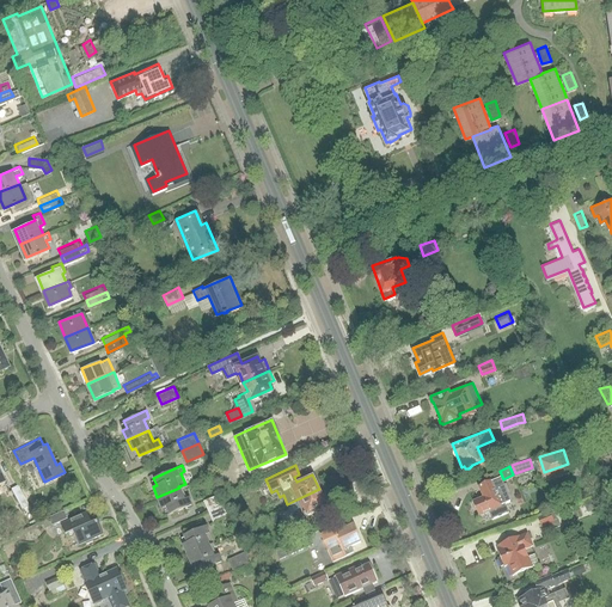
[(510,498),(508,492),(510,491),(506,480),(503,482),(500,474),(479,483),(484,495),(473,500),(478,512),(488,508),(491,516),(508,509),(505,501),(510,498)]
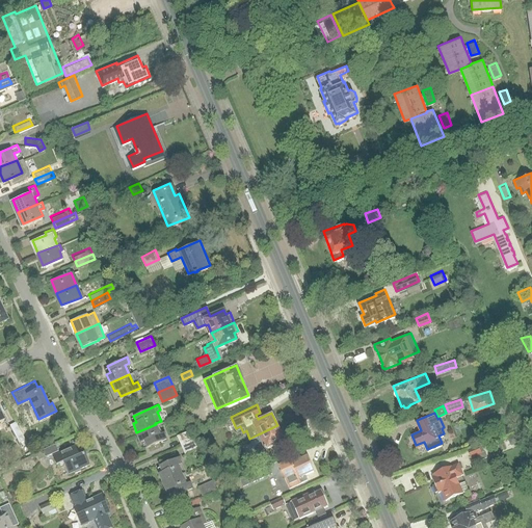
[(25,438),(16,421),(10,424),(19,441),(25,438)]
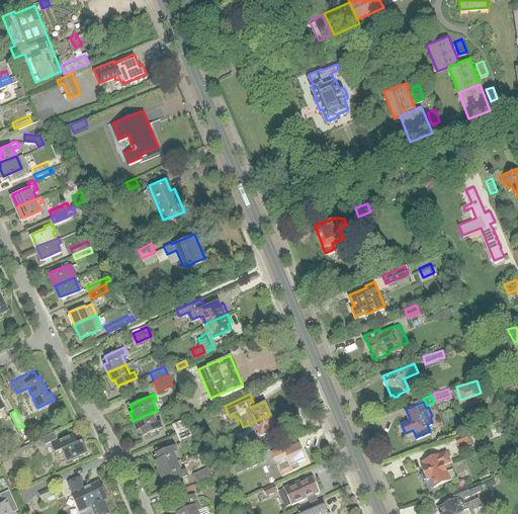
[(152,413),(133,421),(137,429),(140,428),(143,434),(162,426),(160,420),(156,422),(152,413)]
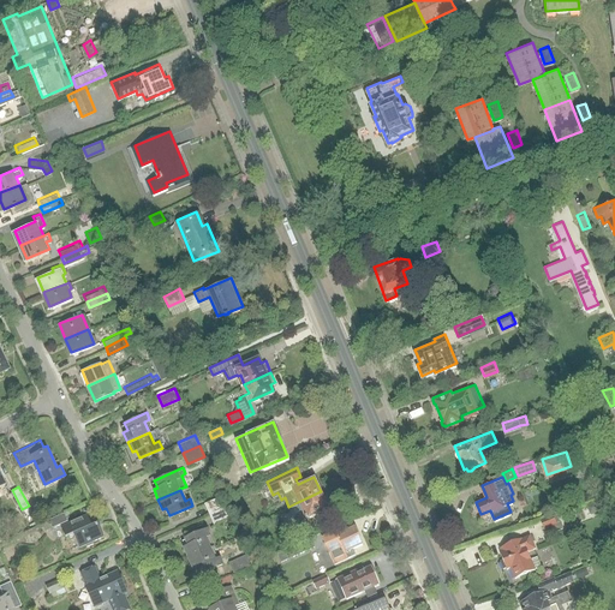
[(321,491),(298,502),(302,512),(290,518),(292,524),(328,507),(321,491)]
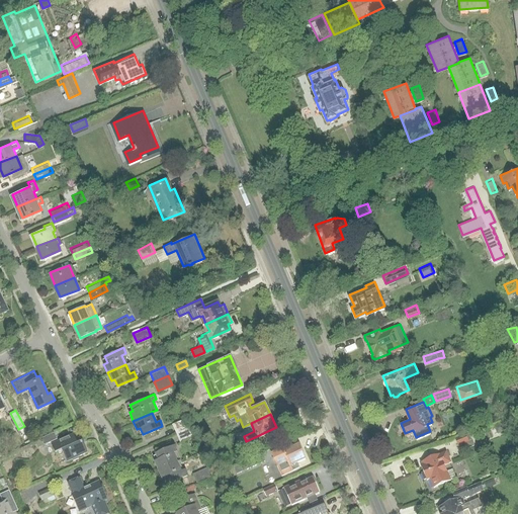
[(172,422),(176,431),(189,426),(185,416),(172,422)]
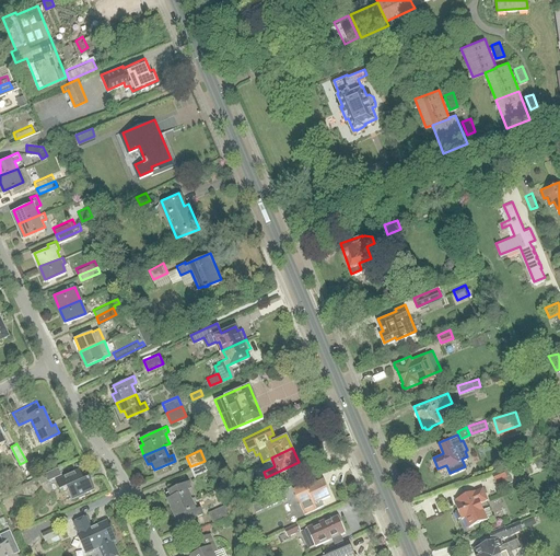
[(545,454),(534,458),(537,466),(547,463),(545,454)]
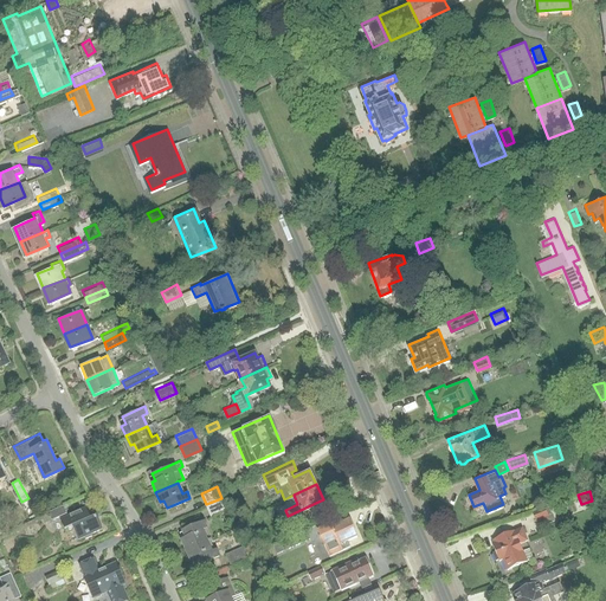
[(226,508),(221,498),(206,504),(211,515),(226,508)]
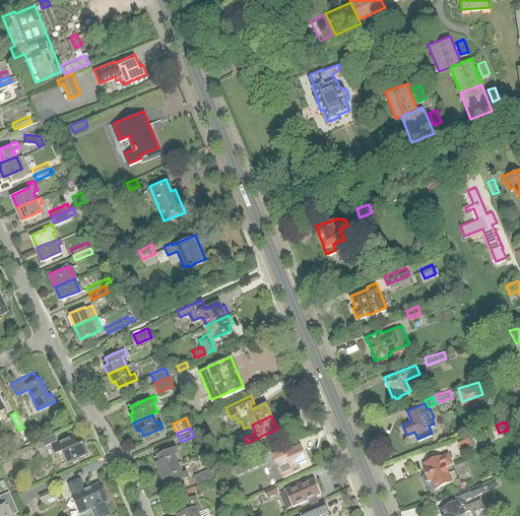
[(56,432),(43,438),(46,444),(60,438),(56,432)]
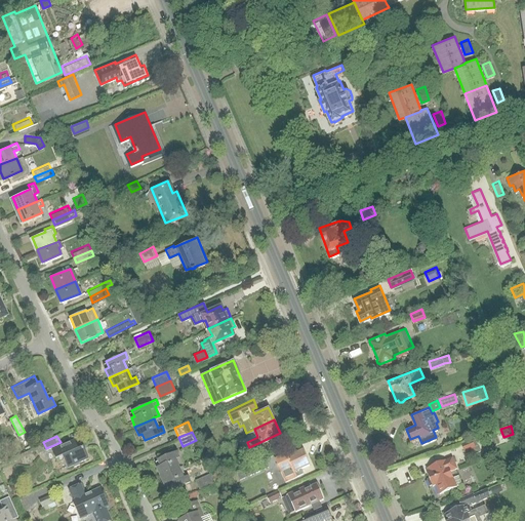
[(73,438),(52,448),(56,458),(64,455),(68,465),(72,463),(73,465),(78,462),(78,461),(87,456),(83,446),(78,448),(73,438)]
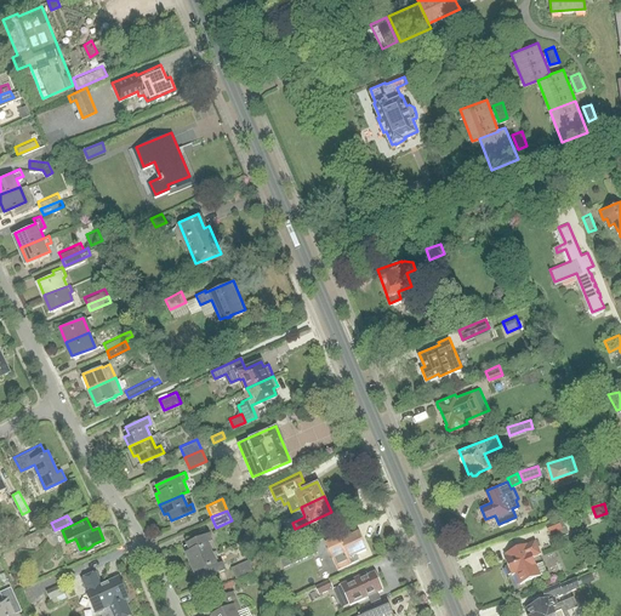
[(558,518),(546,523),(550,532),(562,526),(558,518)]
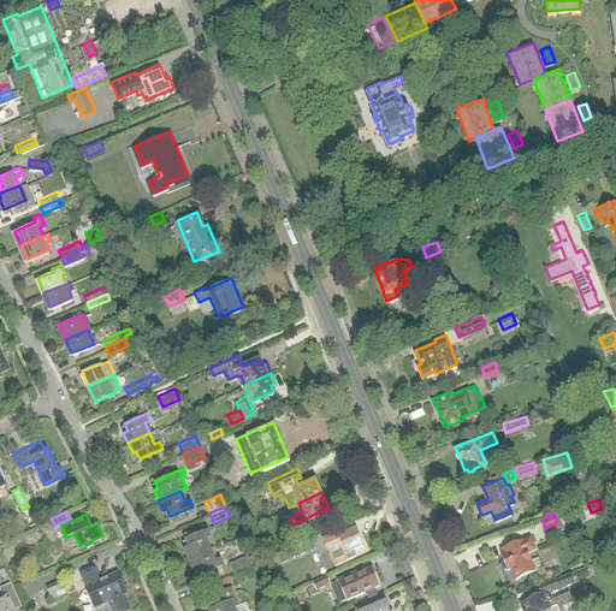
[(295,535),(307,531),(303,523),(292,528),(295,535)]
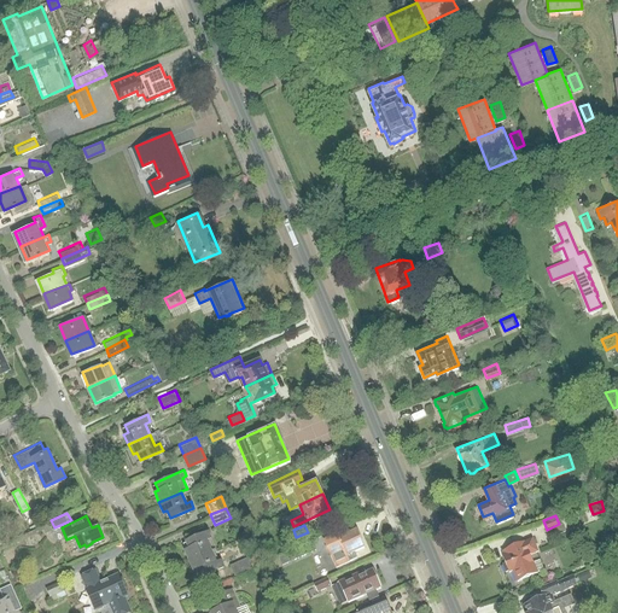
[(365,544),(357,527),(338,536),(337,532),(326,537),(338,564),(357,554),(355,549),(365,544)]
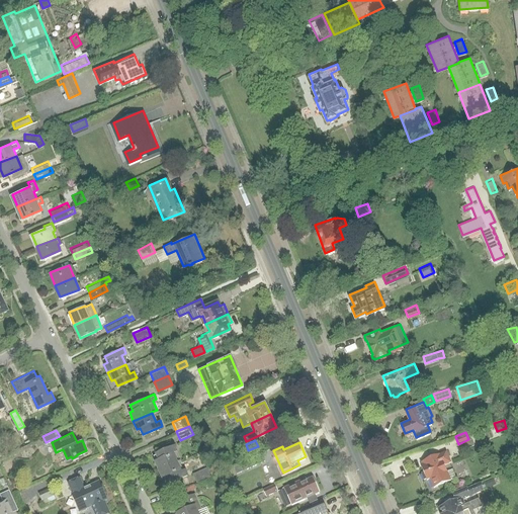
[(155,459),(159,468),(177,460),(173,451),(177,449),(174,444),(156,452),(158,458),(155,459)]
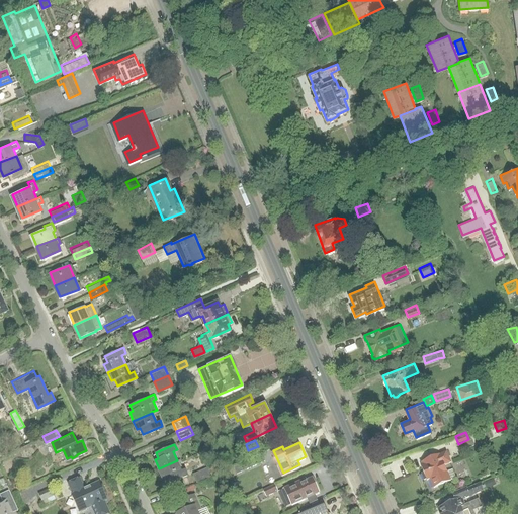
[(423,458),(424,461),(420,462),(423,469),(421,470),(424,477),(426,476),(426,478),(429,477),(433,485),(450,478),(444,462),(450,459),(446,448),(423,458)]
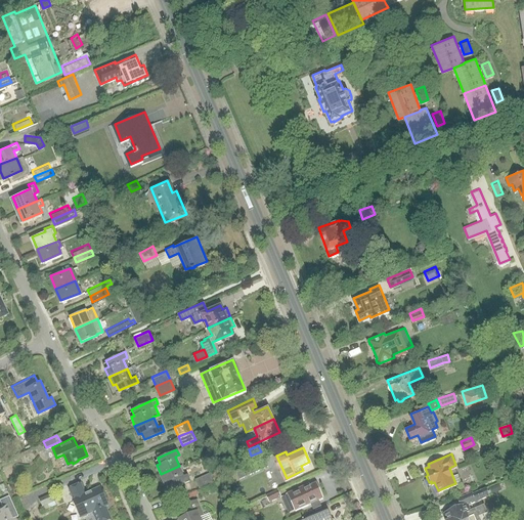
[(264,457),(246,465),(246,467),(249,473),(268,464),(264,457)]
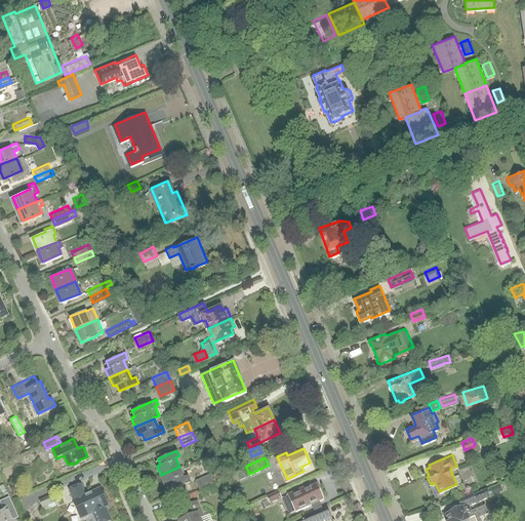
[(179,467),(161,475),(164,484),(168,482),(171,488),(190,480),(188,475),(184,476),(179,467)]
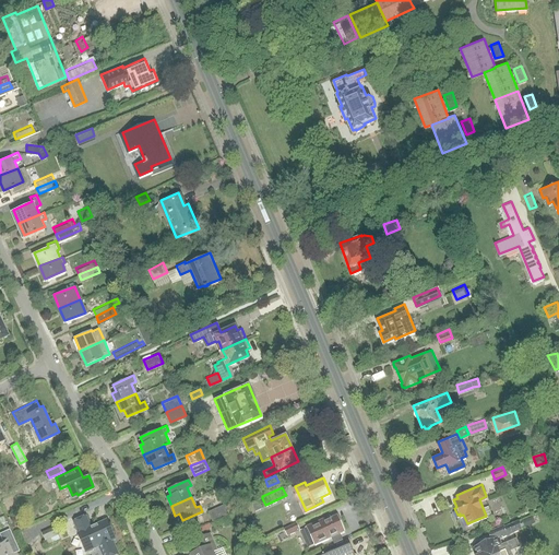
[(236,507),(232,497),(223,500),(228,511),(236,507)]
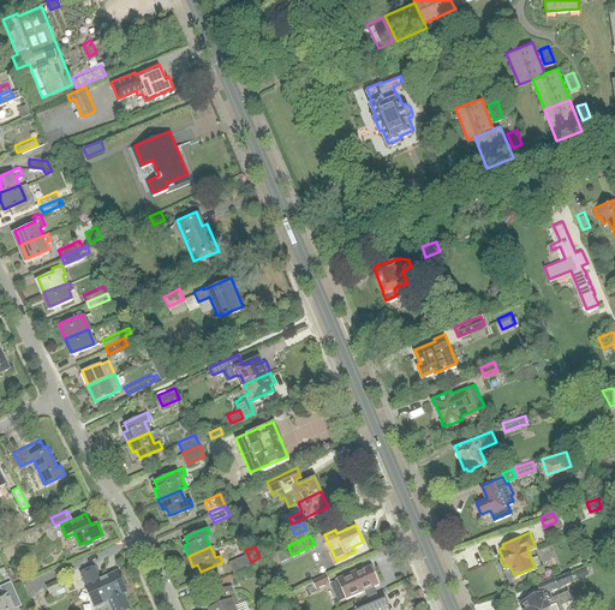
[(245,552),(228,560),(233,570),(250,563),(245,552)]
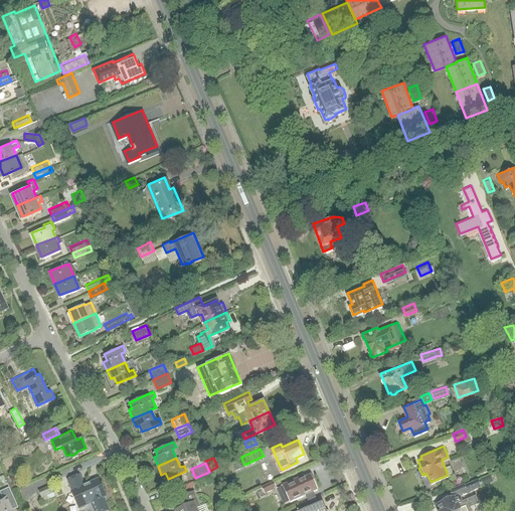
[(79,472),(67,477),(72,488),(71,489),(78,506),(92,500),(96,510),(101,510),(109,508),(103,495),(106,494),(98,476),(83,483),(79,472)]
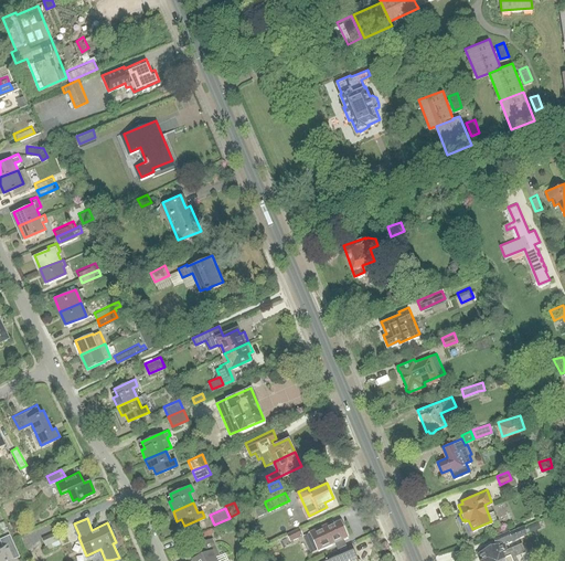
[(348,535),(340,518),(333,521),(332,520),(309,530),(317,549),(348,535)]
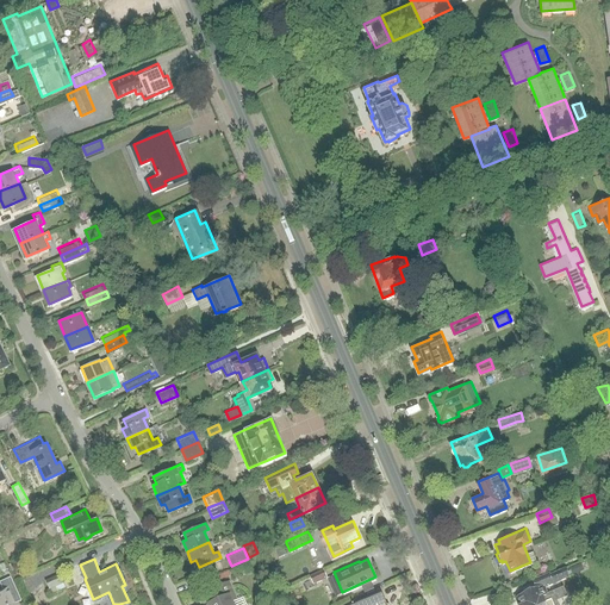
[(536,586),(515,596),(518,604),(559,604),(553,590),(547,592),(543,585),(568,574),(564,565),(549,572),(549,569),(533,577),(536,586)]
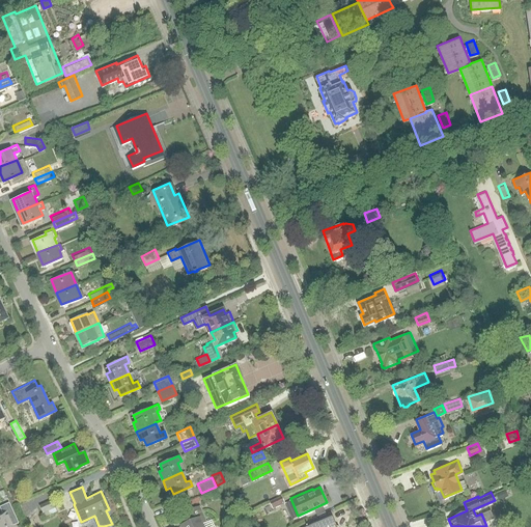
[(281,494),(269,500),(272,507),(284,501),(281,494)]
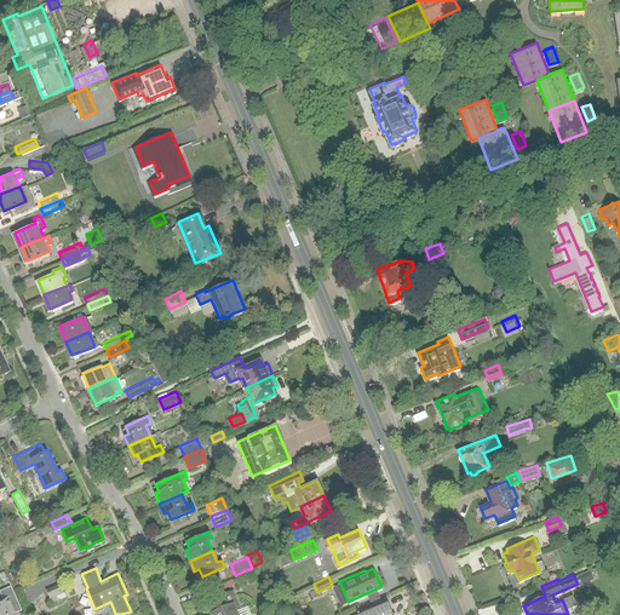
[(62,580),(49,587),(52,597),(50,598),(52,602),(61,598),(58,593),(67,590),(62,580)]
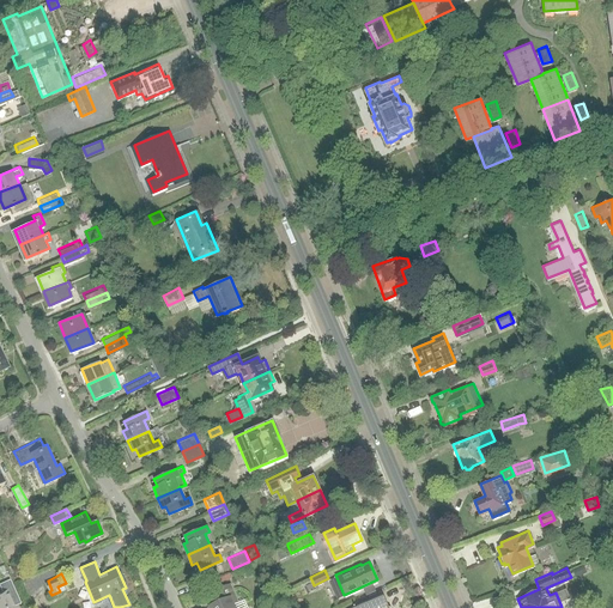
[(0,590),(0,607),(14,607),(13,603),(20,600),(10,577),(0,581),(0,584),(2,590),(0,590)]
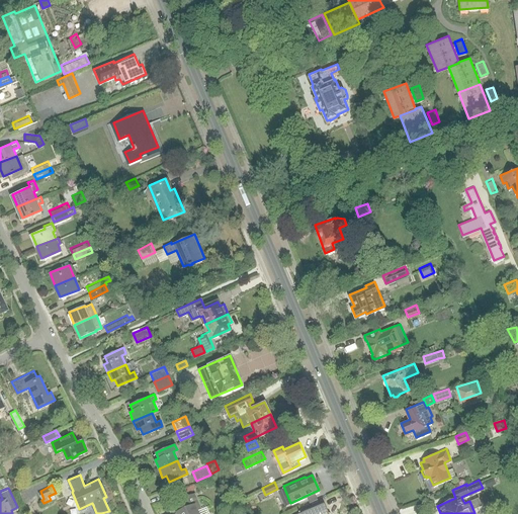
[(183,508),(176,511),(176,513),(207,513),(204,506),(200,507),(194,492),(179,498),(183,508)]
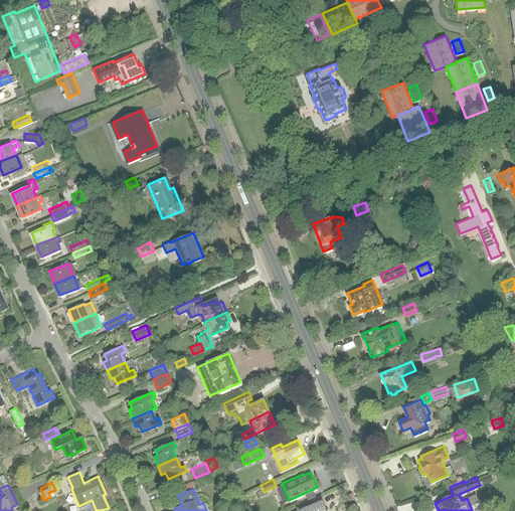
[(328,510),(328,509),(325,509),(324,508),(322,509),(319,500),(292,510),(328,510)]
